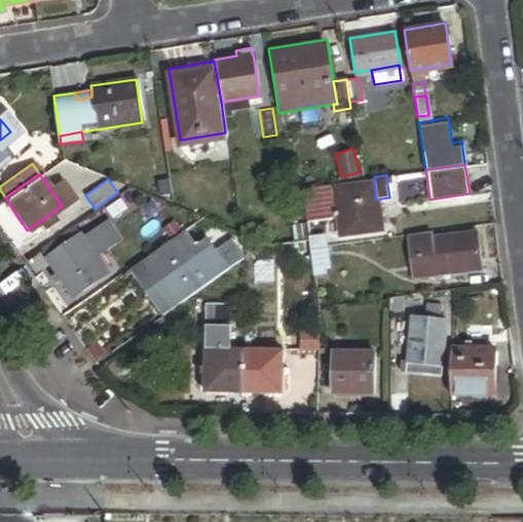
[(380,228),(376,199),(374,182),(334,187),(340,233),(380,228)]
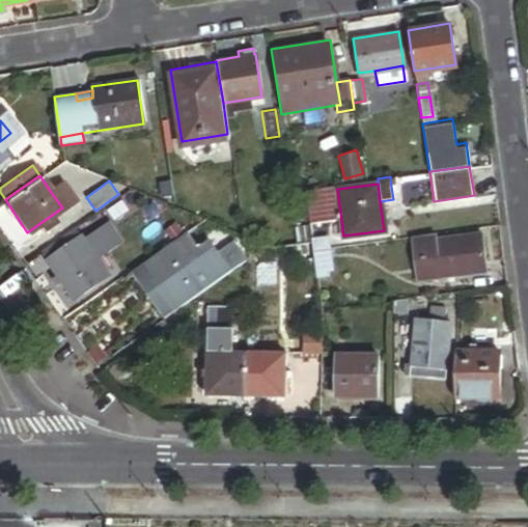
[(169,185),(158,186),(160,198),(170,196),(169,185)]
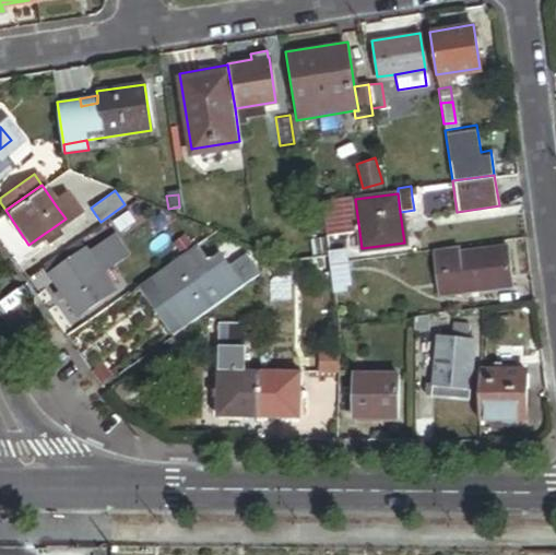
[(69,197),(56,205),(66,219),(78,211),(69,197)]
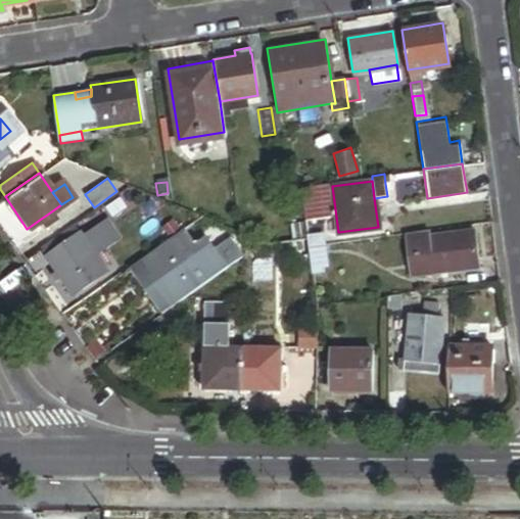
[(47,215),(41,219),(44,225),(51,220),(47,215)]
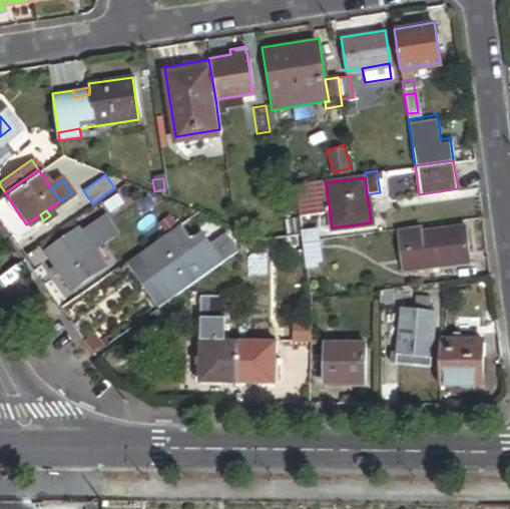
[(307,212),(298,214),(299,217),(300,229),(316,227),(314,216),(308,217),(307,212)]
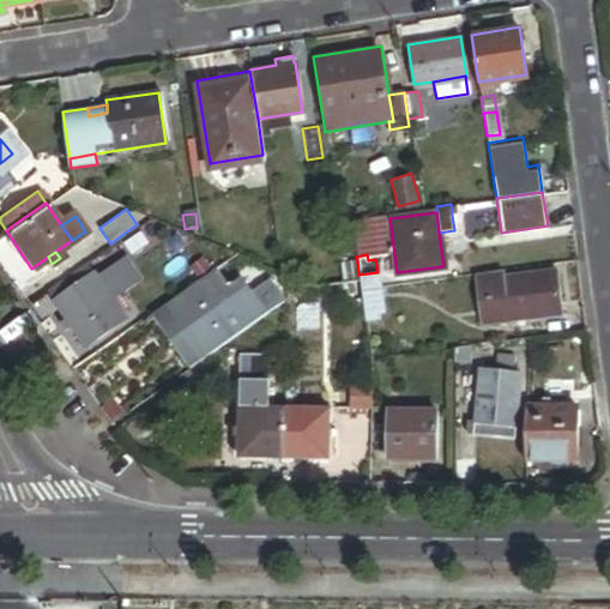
[(357,260),(339,263),(342,281),(360,278),(358,275),(357,260)]
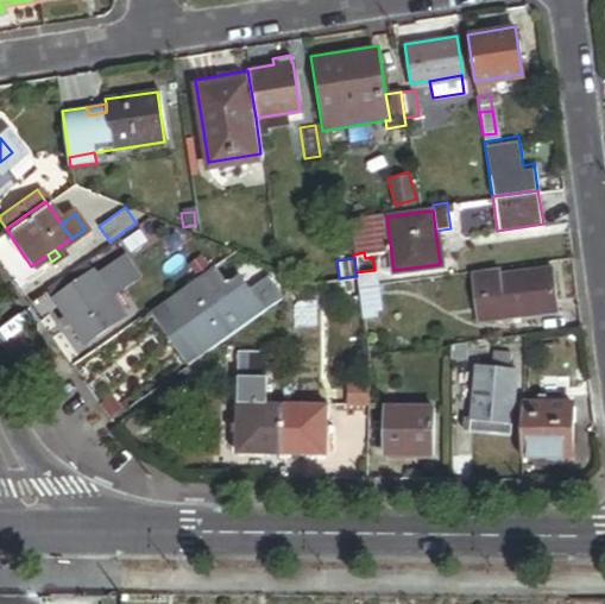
[(92,269),(86,259),(46,287),(54,296),(92,269)]
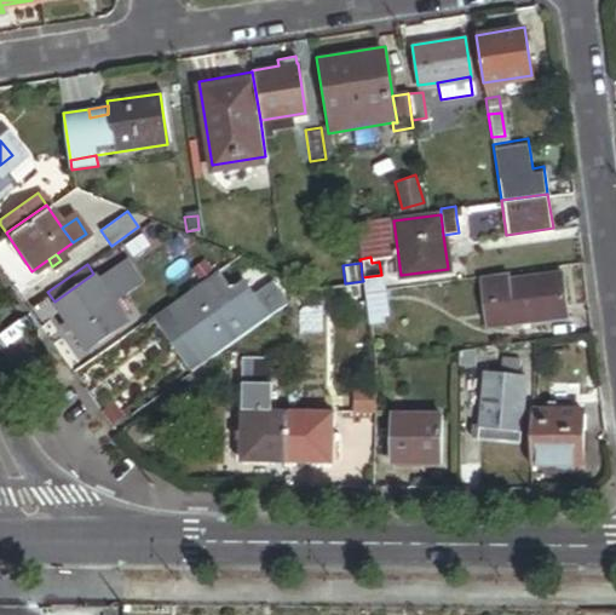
[(217,269),(157,311),(177,338),(182,334),(201,361),(287,299),(271,279),(253,292),(242,277),(229,286),(217,269)]
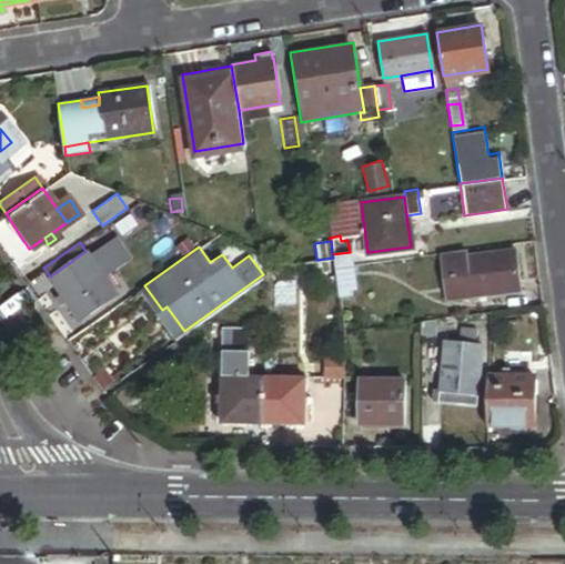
[(465,258),(464,249),(439,252),(444,300),(518,290),(513,251),(465,258)]
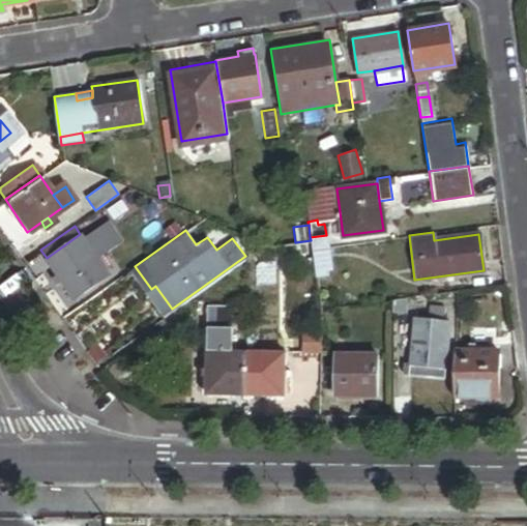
[(108,272),(80,234),(47,258),(74,296),(108,272)]
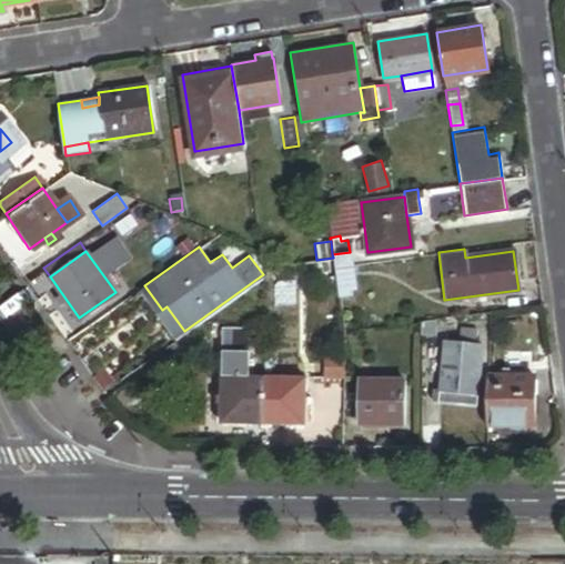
[(350,252),(332,254),(333,258),(334,267),(351,264),(350,252)]
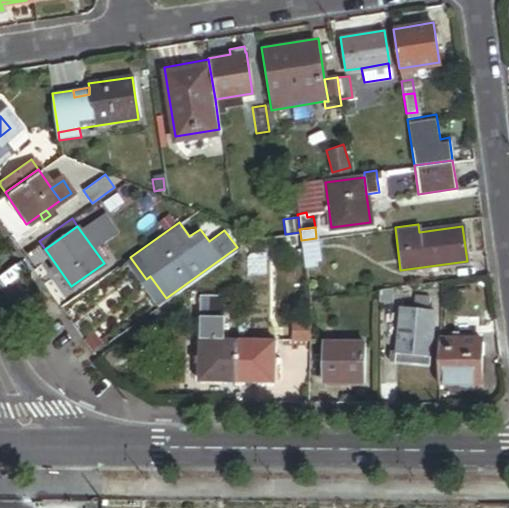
[(316,238),(301,240),(302,250),(317,248),(316,238)]
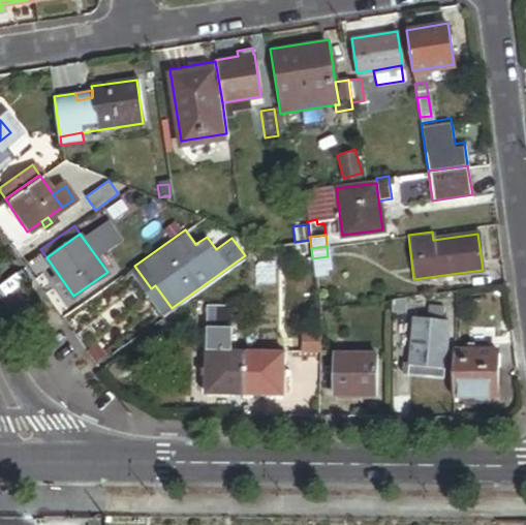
[(328,256),(312,258),(314,275),(325,273),(323,268),(330,267),(328,256)]
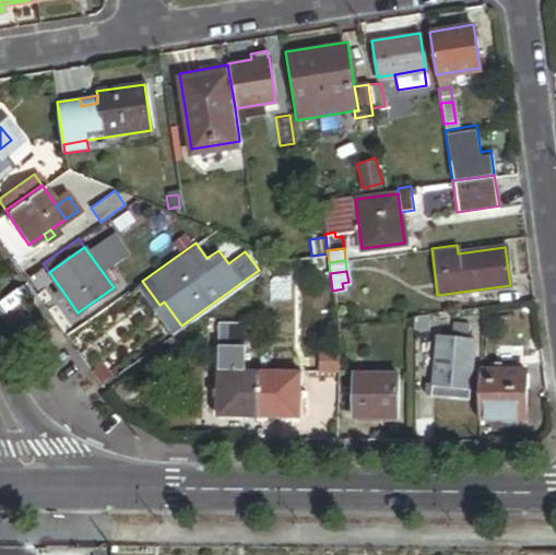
[(427,313),(414,315),(414,328),(427,328),(427,313)]
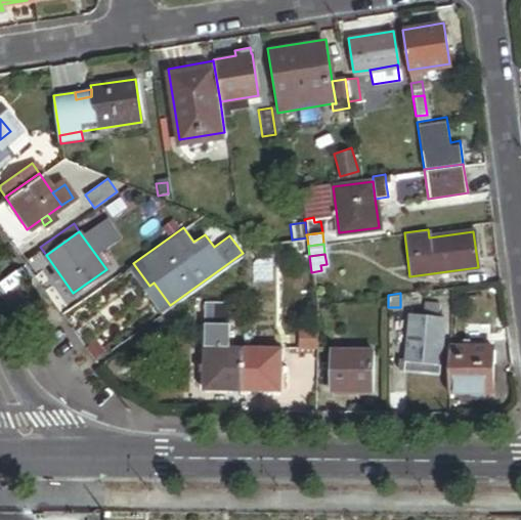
[(424,301),(422,315),(437,317),(439,302),(424,301)]
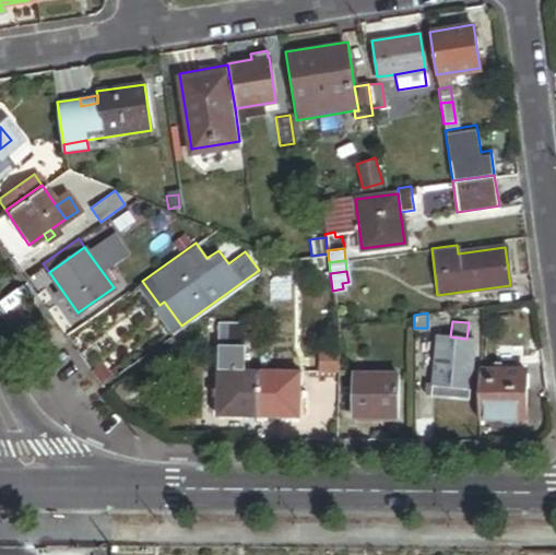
[(466,339),(450,337),(437,335),(432,382),(468,387),(473,339),(466,339)]
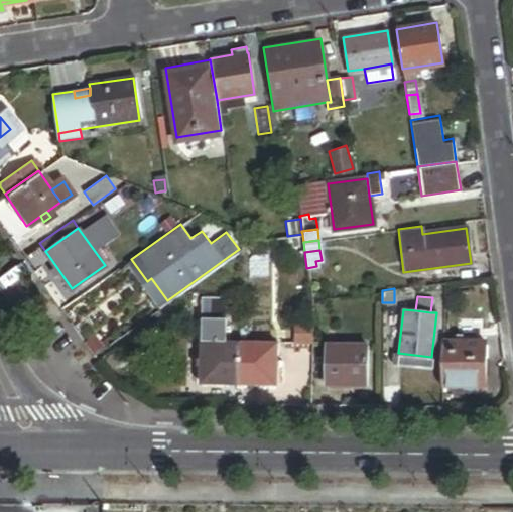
[(201,342),(224,342),(224,320),(201,320),(201,342)]
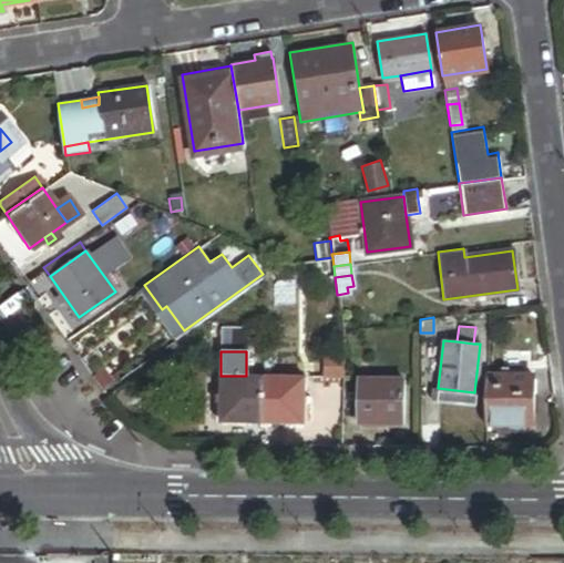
[(534,375),(485,374),(484,423),(534,425),(534,375)]
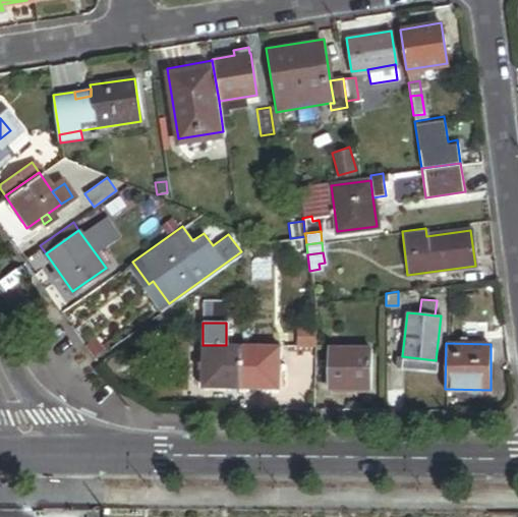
[(240,388),(241,345),(226,345),(203,345),(203,387),(240,388)]
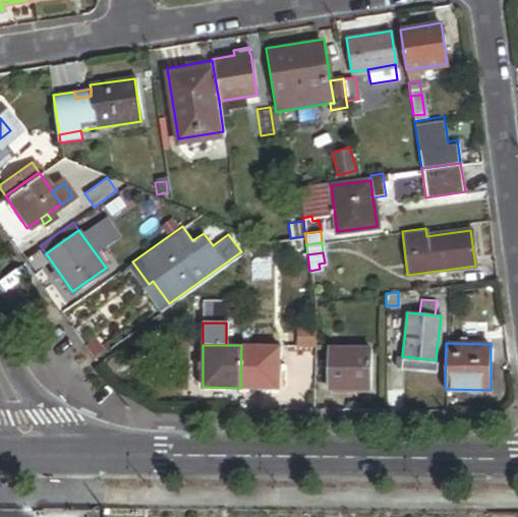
[(279,346),(241,345),(240,388),(279,388),(279,346)]
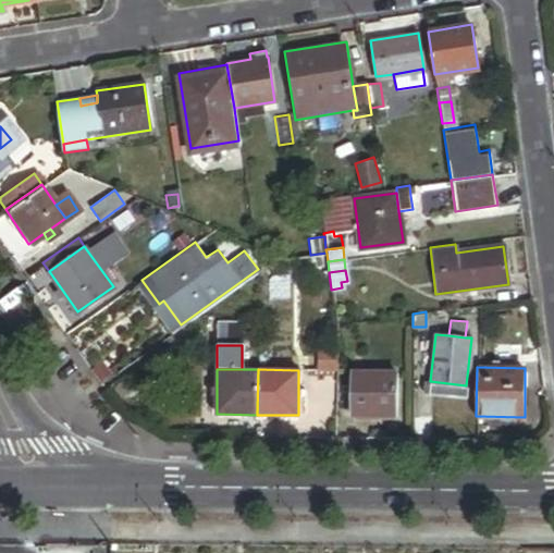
[(394,373),(349,373),(351,416),(394,415),(394,373)]
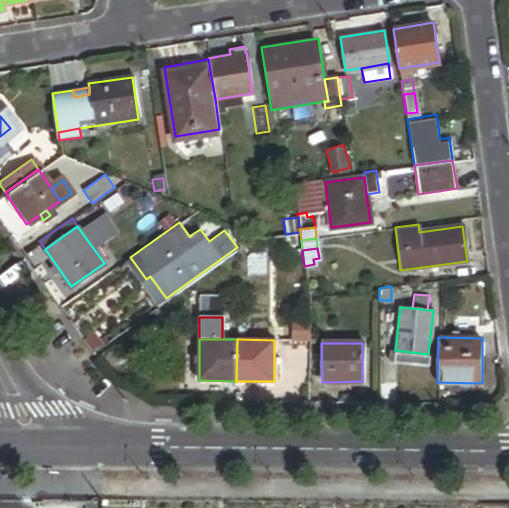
[(427,365),(428,354),(395,350),(389,349),(387,360),(427,365)]
